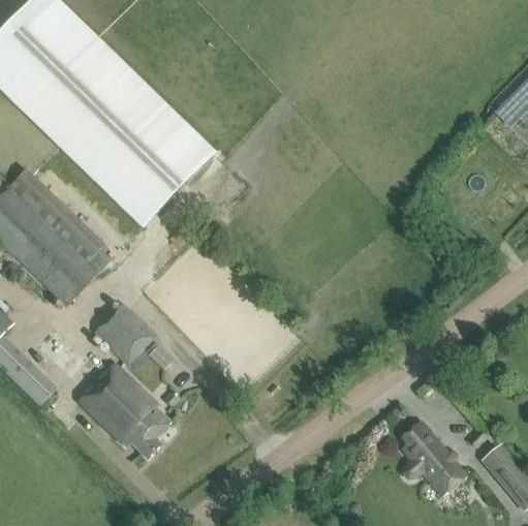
[(527,81),(498,113),(511,126),(527,109),(527,81)]
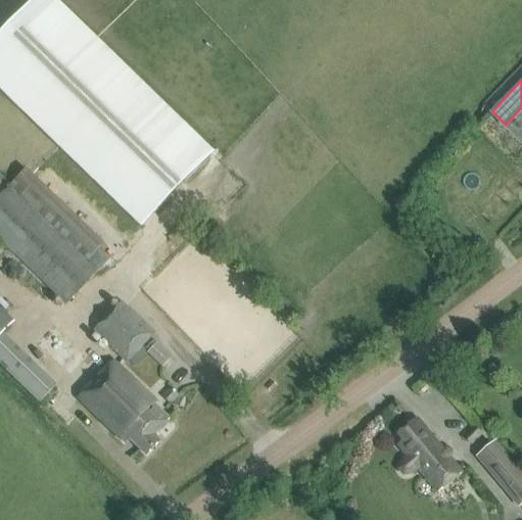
[(110,255),(100,245),(99,244),(87,256),(9,184),(0,193),(0,238),(66,301),(110,255)]
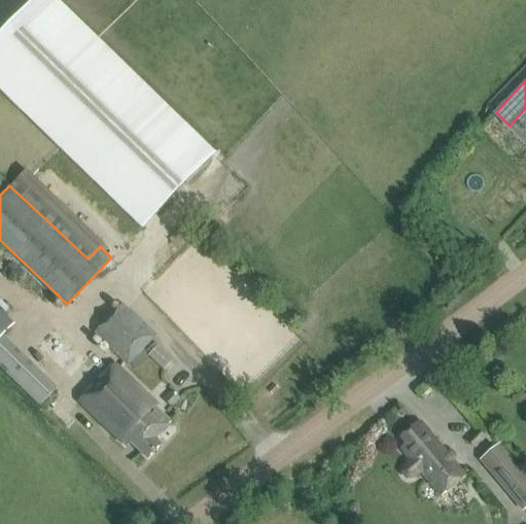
[(0,297),(0,357),(49,403),(67,384),(12,333),(25,319),(0,297)]
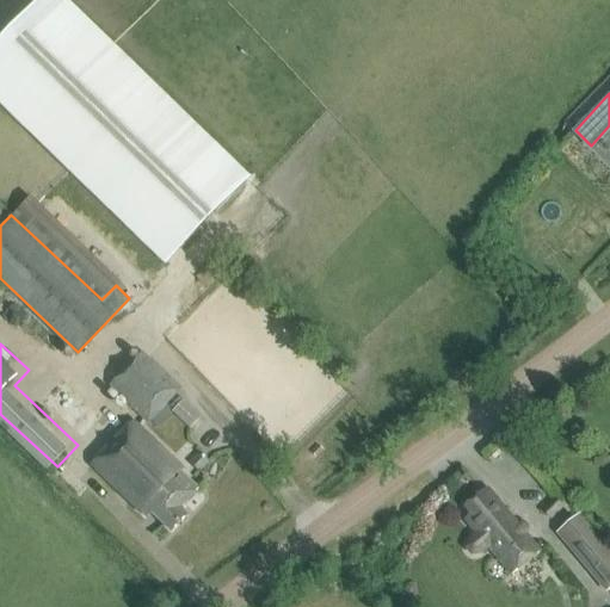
[(147,421),(180,388),(143,350),(110,383),(147,421)]
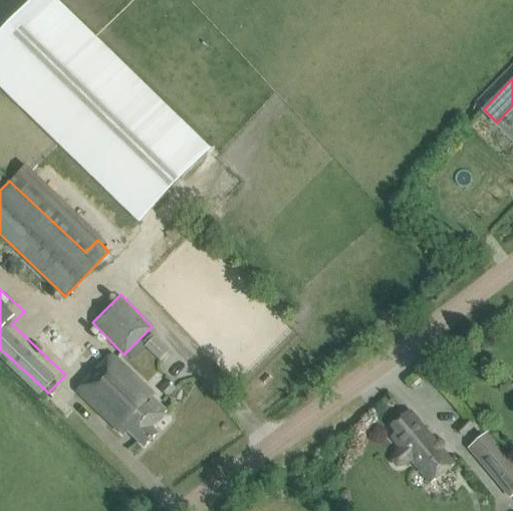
[(146,345),(161,359),(170,350),(155,336),(146,345)]
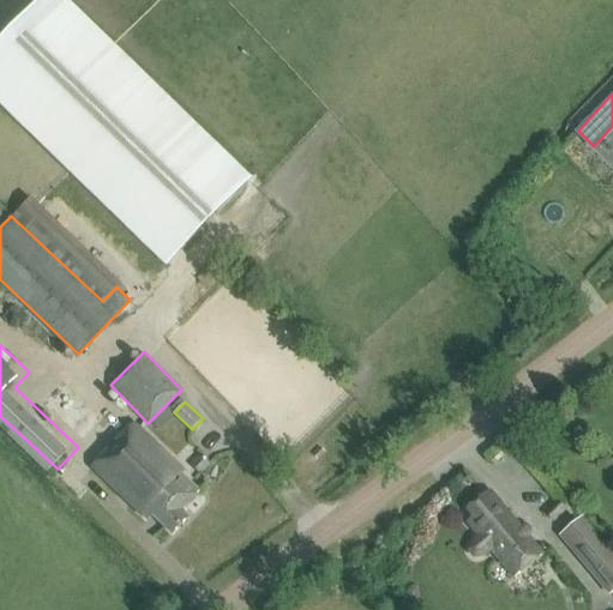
[(133,421),(114,441),(92,464),(143,512),(143,513),(148,517),(152,512),(173,531),(188,515),(181,508),(199,489),(181,472),(184,469),(175,460),(133,421)]
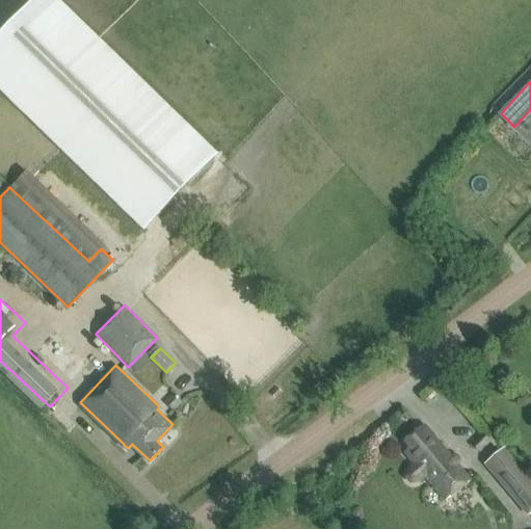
[(183,399),(175,392),(164,401),(173,410),(183,399)]
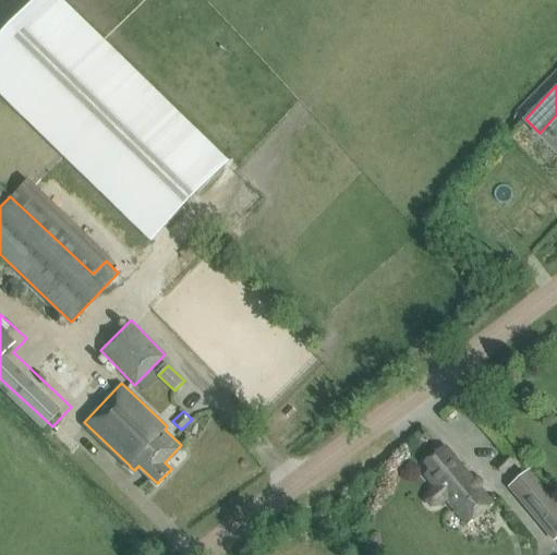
[(427,462),(433,469),(426,473),(436,485),(431,490),(427,498),(433,505),(442,503),(447,498),(468,523),(494,502),(481,486),(481,479),(473,478),(452,453),(448,457),(442,449),(427,462)]
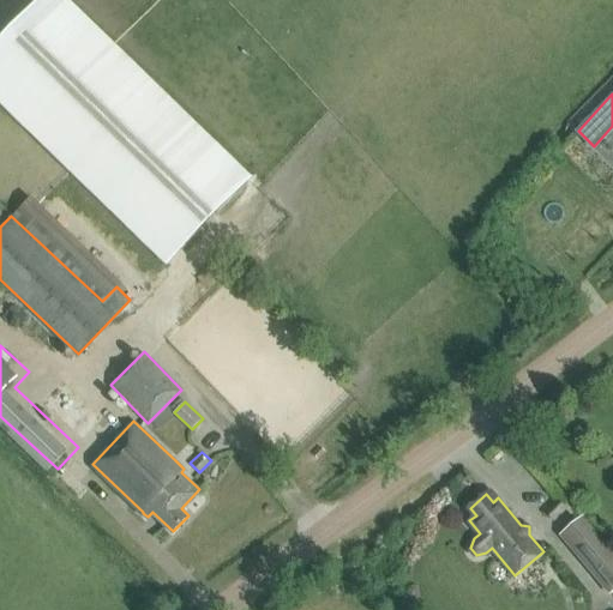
[(568,511),(562,502),(550,512),(557,520),(568,511)]
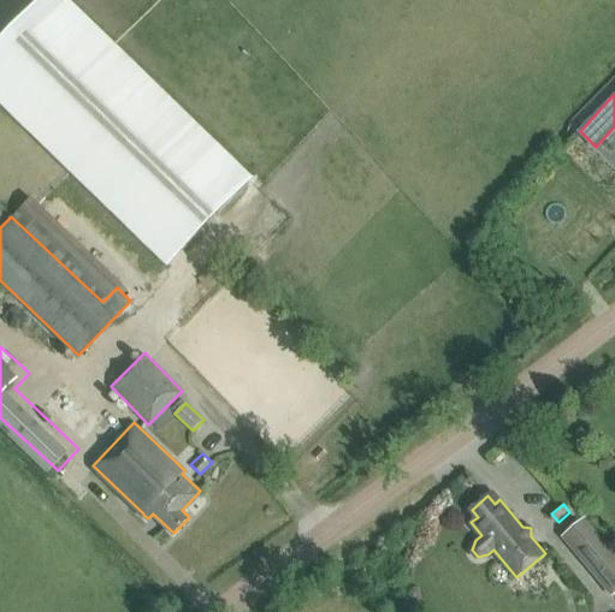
[(614,556),(584,518),(565,534),(614,592),(614,556)]
